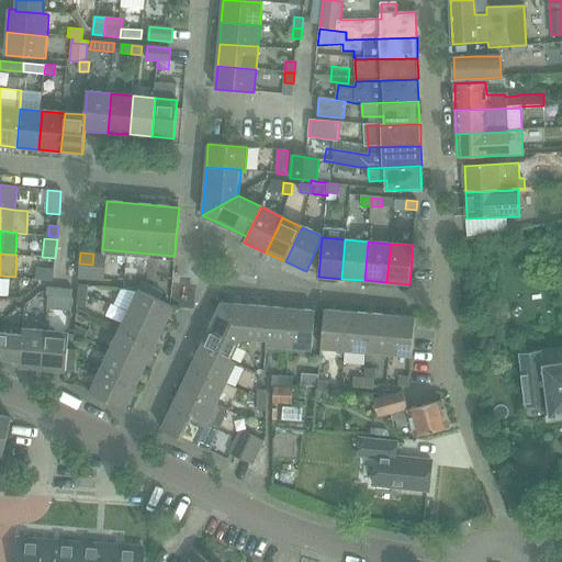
[(107,255),(93,254),(92,265),(79,263),(78,279),(104,281),(107,255)]
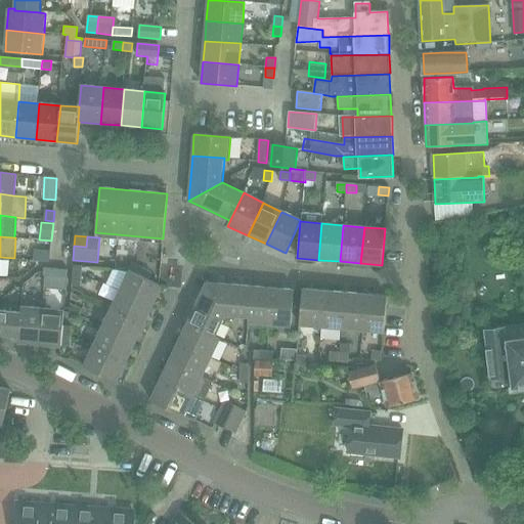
[(33,260),(41,261),(42,251),(34,250),(33,260)]
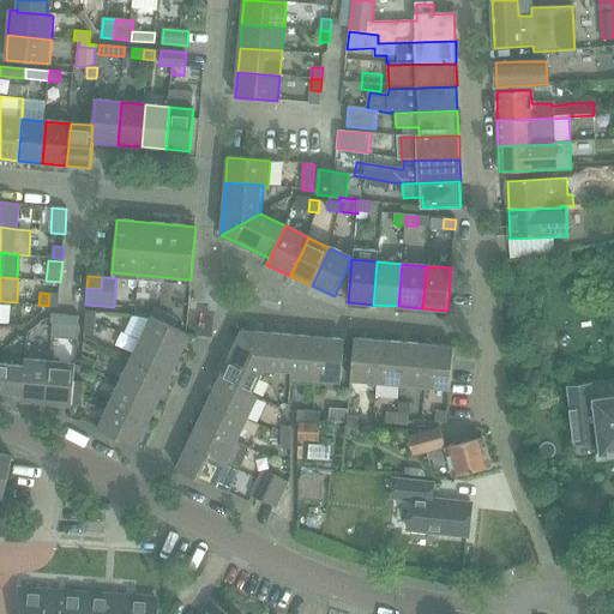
[(59,295),(49,294),(48,306),(58,307),(59,295)]
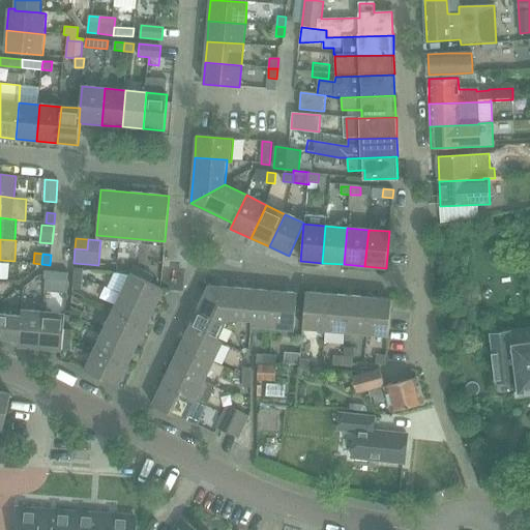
[(134,266),(130,273),(148,283),(151,274),(134,266)]
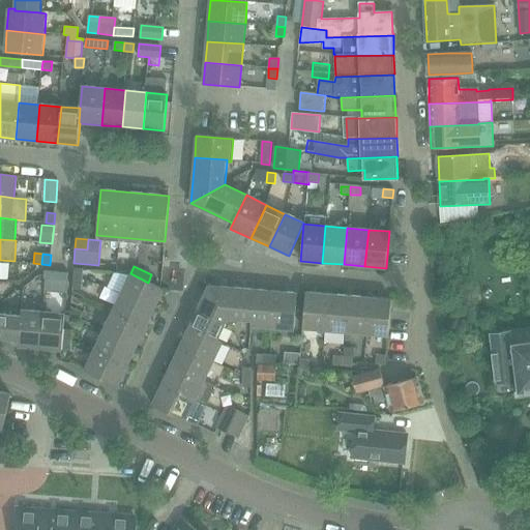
[(75,269),(74,278),(82,280),(83,269),(75,269)]
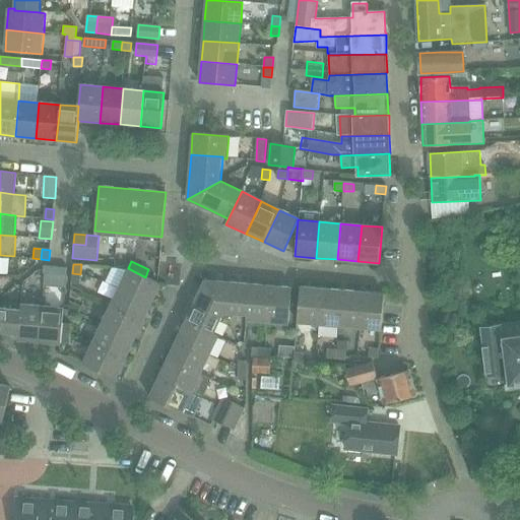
[(45,274),(53,274),(53,266),(44,266),(43,274),(45,274)]
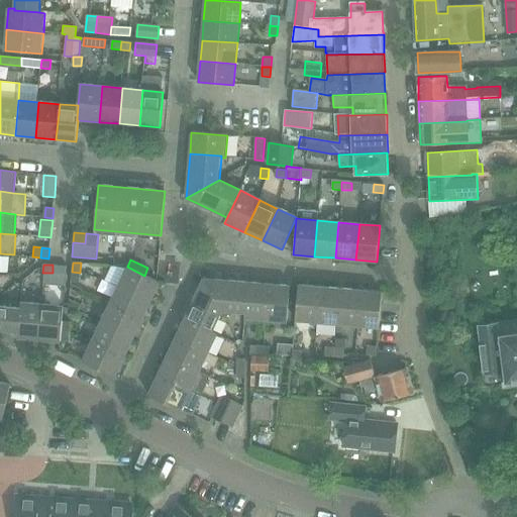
[(53,265),(53,273),(50,285),(65,286),(67,267),(53,265)]
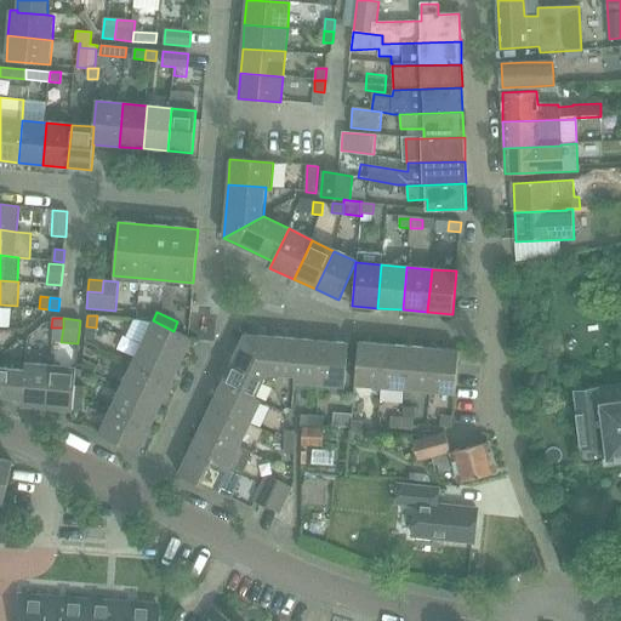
[(153,320),(142,345),(181,363),(192,340),(174,331),(153,320)]
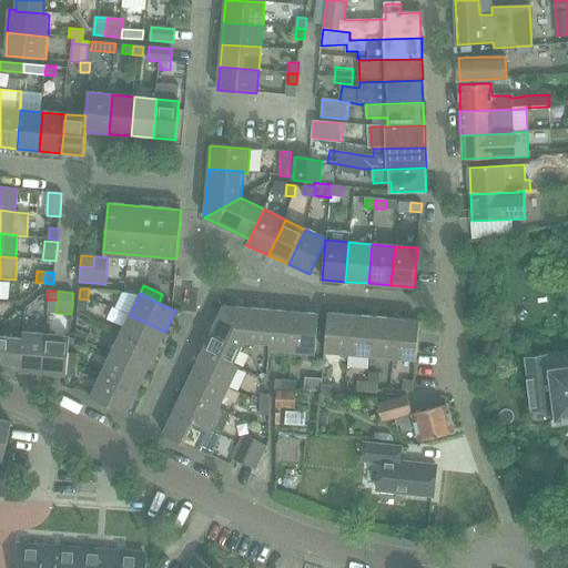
[(88,300),(79,298),(78,310),(87,310),(88,300)]
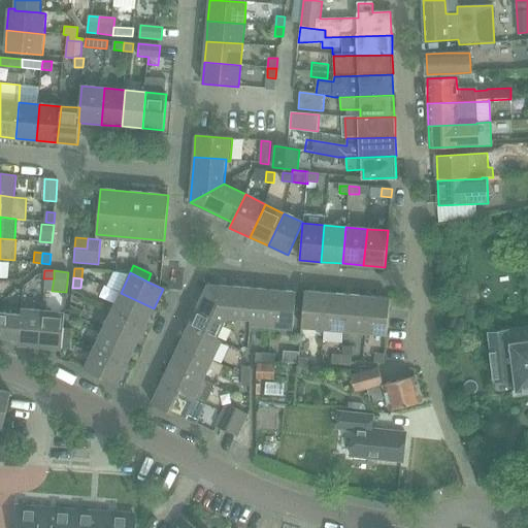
[(54,278),(45,278),(44,290),(52,291),(54,278)]
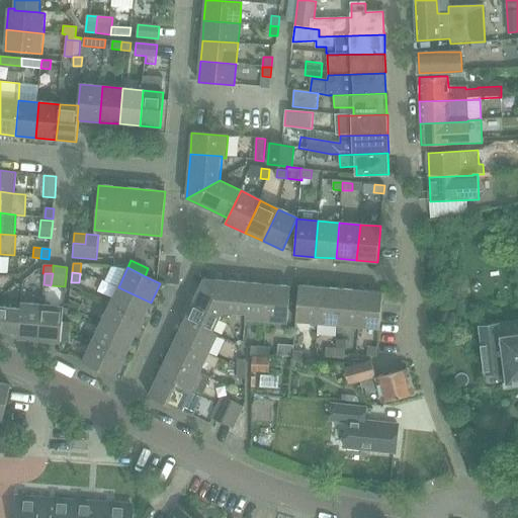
[(223,312),(209,289),(203,279),(184,321),(212,335),(212,334),(223,312)]
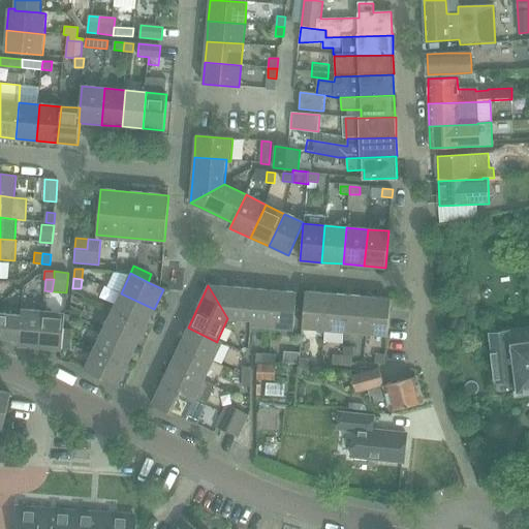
[(255,289),(220,286),(208,285),(214,296),(227,318),(252,320),(255,289)]
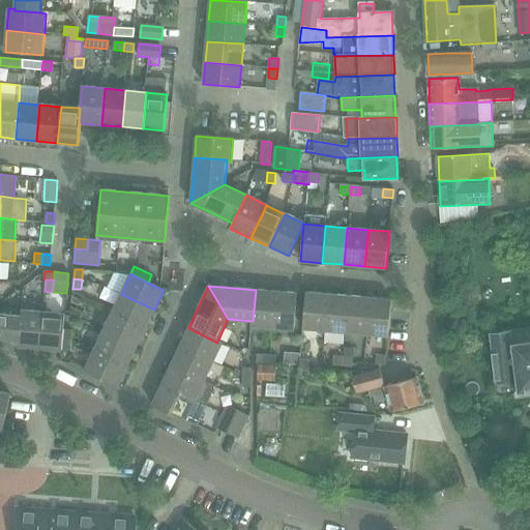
[(275,292),(256,290),(253,321),(252,326),(264,327),(263,335),(272,335),(272,328),(273,328),(275,292)]
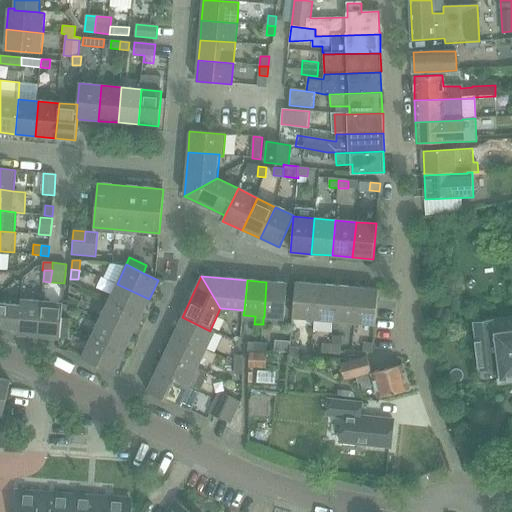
[(287,284),(266,282),(264,317),(285,318),(286,295),(287,284)]
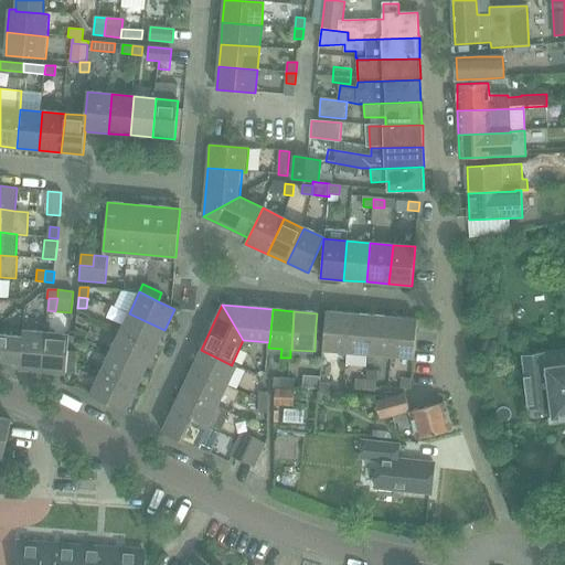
[(322,351),(345,352),(349,313),(327,311),(322,351)]
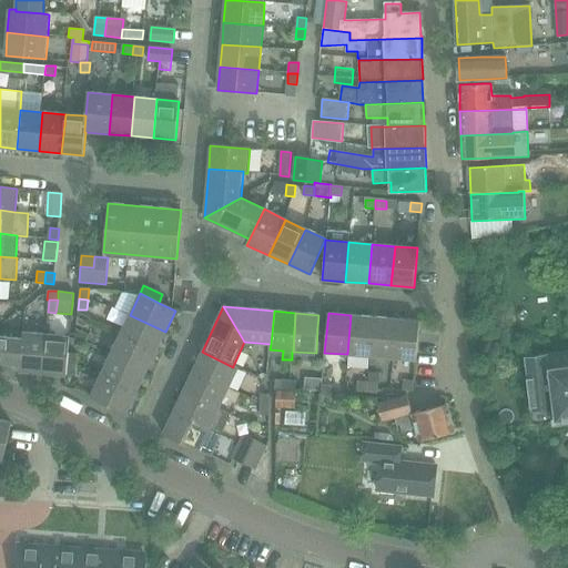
[(165,332),(130,315),(120,335),(155,352),(165,332)]
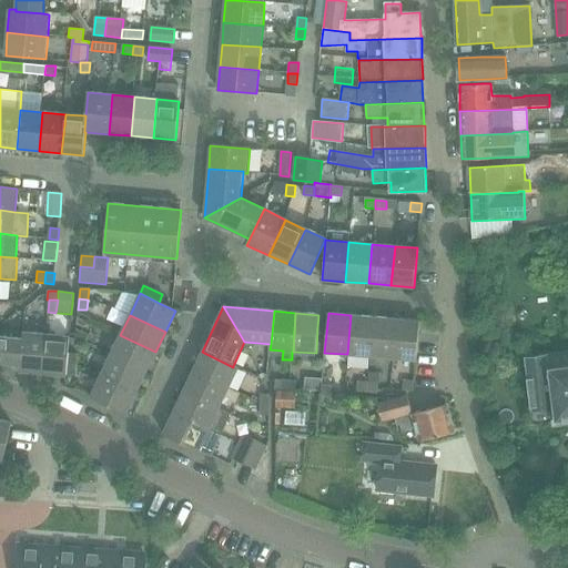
[(374,317),(351,315),(347,354),(371,356),(374,317)]
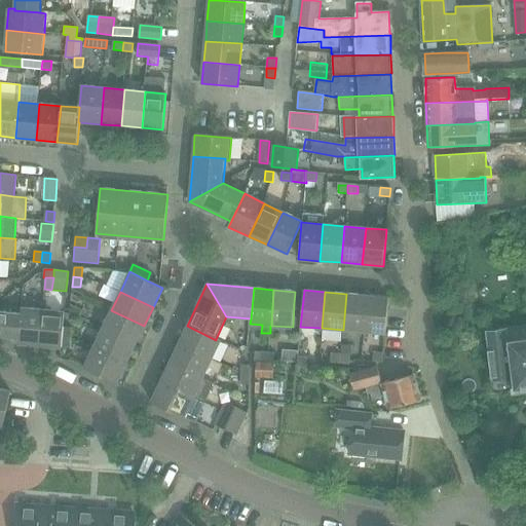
[(368,296),(346,294),(343,330),(365,332),(368,296)]
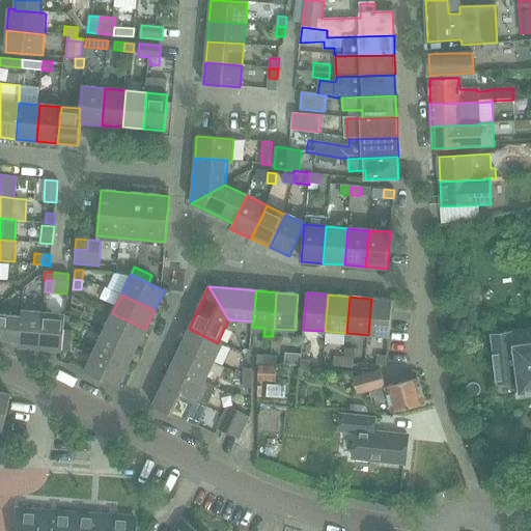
[(392,300),(371,299),(368,335),(389,337),(392,300)]
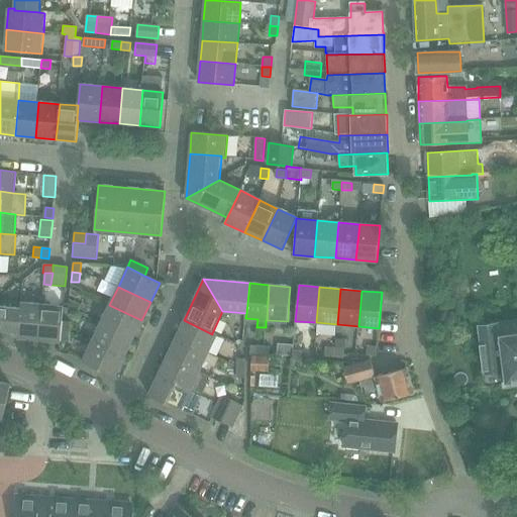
[(80,305),(70,300),(69,309),(76,312),(80,305)]
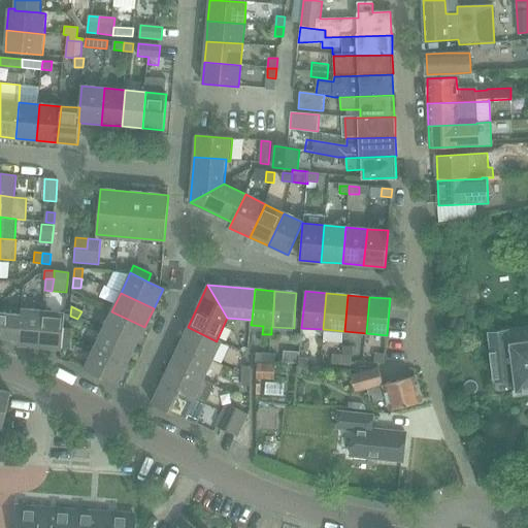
[(22,309),(21,315),(22,315),(20,339),(19,339),(19,345),(40,348),(43,311),(22,309)]
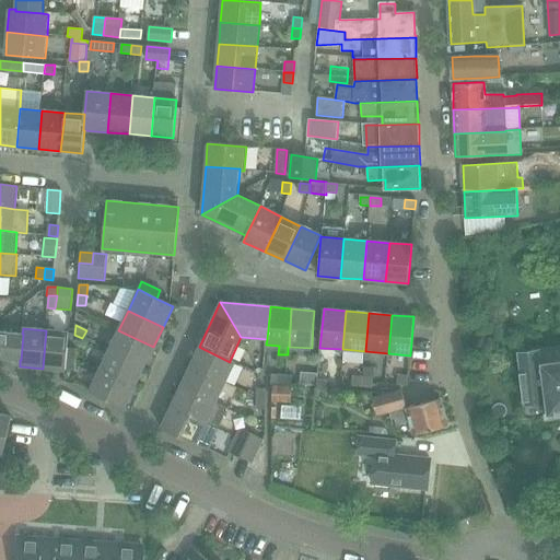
[(1,333),(0,330),(0,358),(20,360),(21,360),(23,334),(22,334),(1,333)]
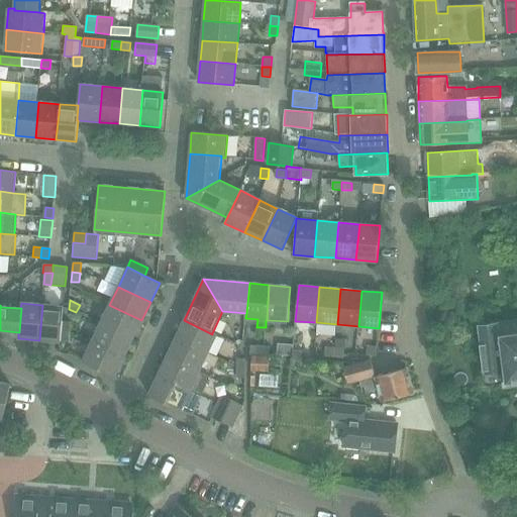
[(64,306),(42,305),(39,340),(61,342),(61,341),(62,331),(62,321),(64,306)]
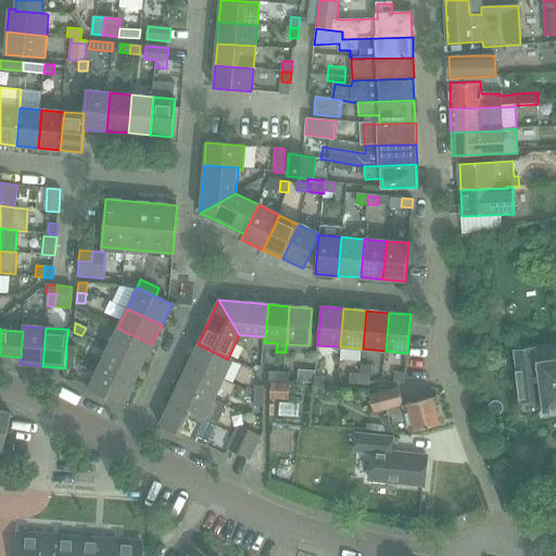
[(152,344),(117,328),(108,349),(142,365),(152,344)]
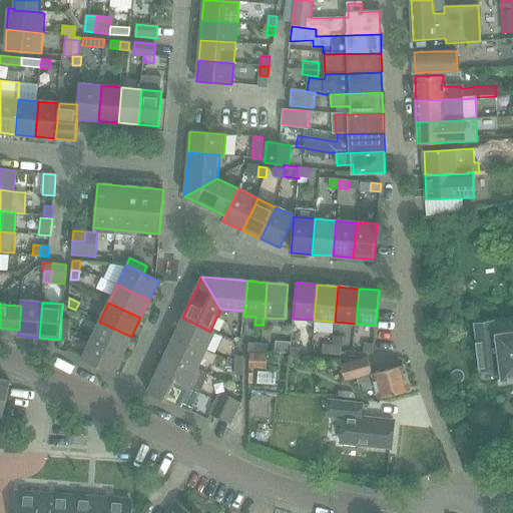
[(210,332),(182,318),(173,337),(206,352),(215,333),(210,331),(210,332)]
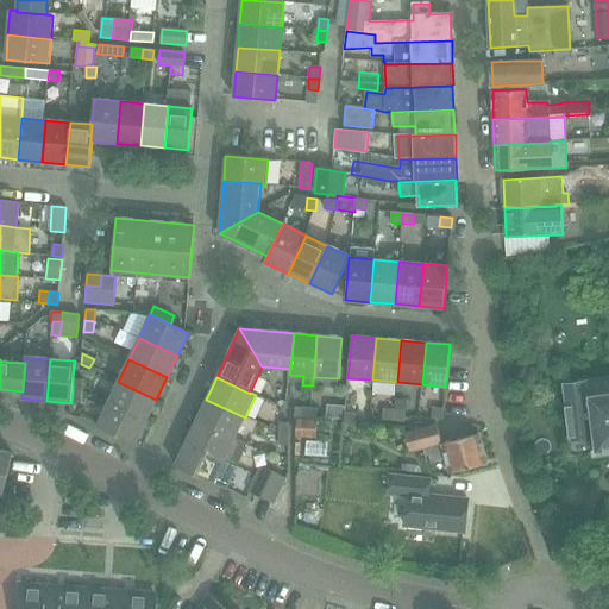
[(83,380),(73,378),(73,390),(82,391),(83,380)]
